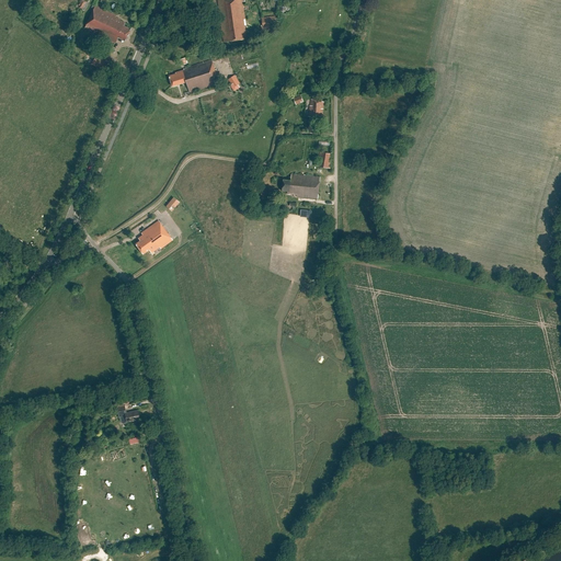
[(84,0),(78,0),(76,6),(84,10),(89,2),(84,0)]
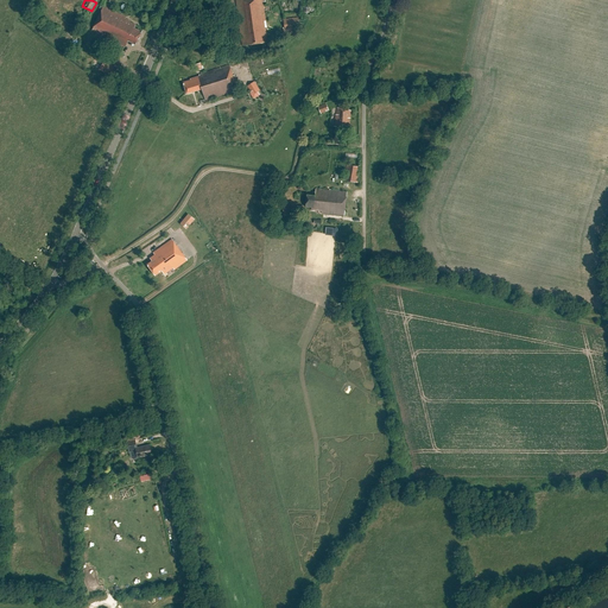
[(263,0),(235,0),(242,46),(267,43),(266,29),(267,29),(264,8),(265,8),(263,0)]
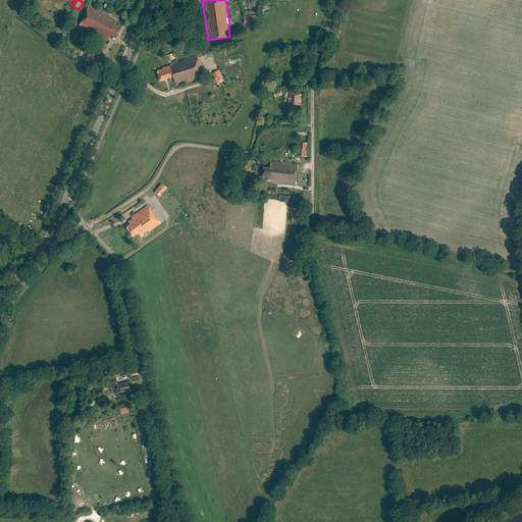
[(107,15),(108,14),(89,5),(79,25),(108,40),(110,36),(116,39),(122,28),(115,23),(117,21),(111,18),(112,17),(107,15)]
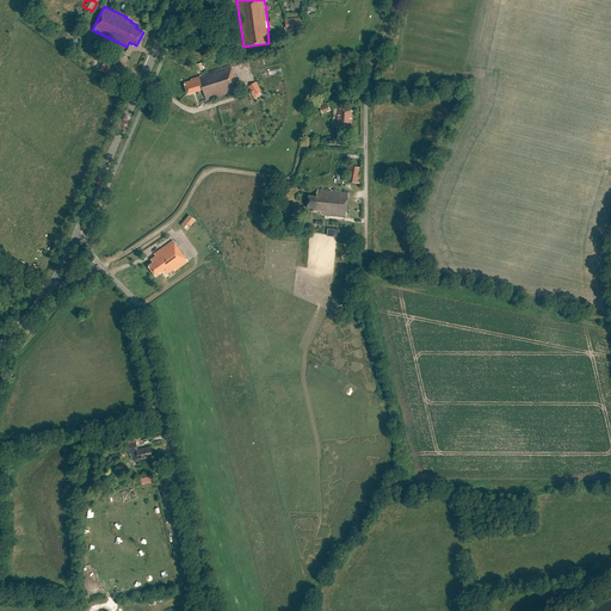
[(300,18),(285,20),(287,31),(302,29),(300,18)]
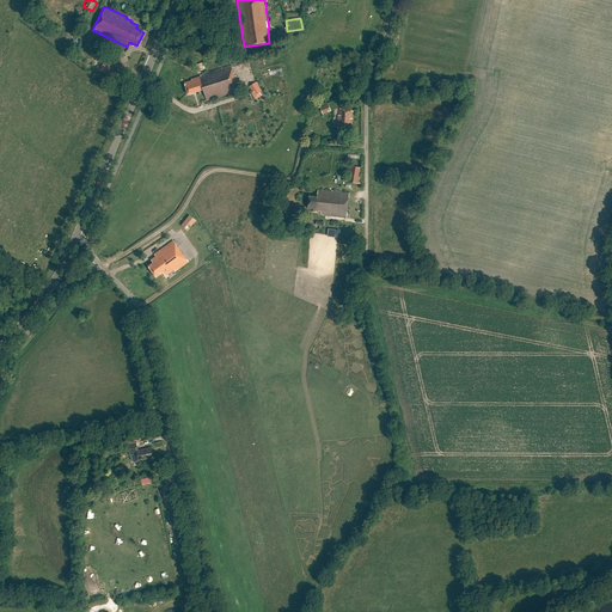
[(106,59),(99,69),(112,78),(120,67),(106,59)]
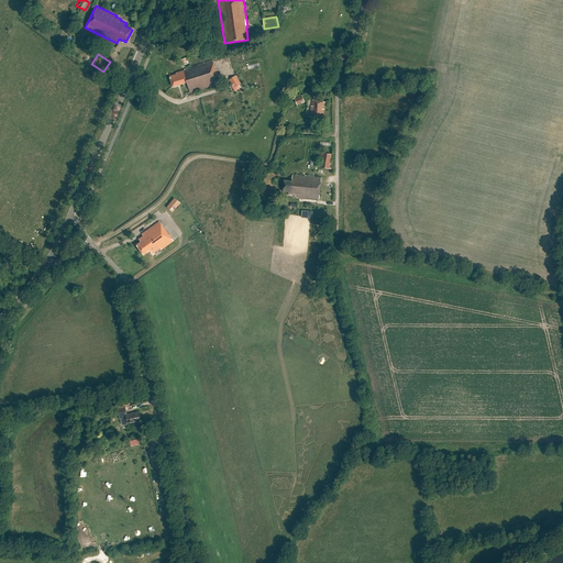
[(217,77),(218,77),(212,61),(187,68),(187,69),(185,69),(185,70),(176,73),(176,74),(169,76),(173,87),(187,83),(190,94),(220,85),(217,77)]
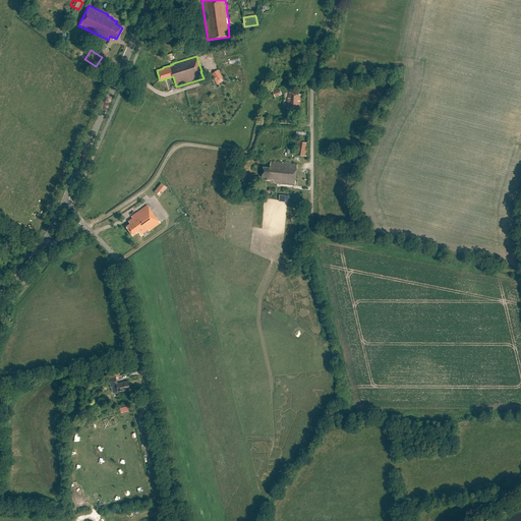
[(222,77),(218,70),(213,73),(219,82),(224,79),(223,76),(222,77)]
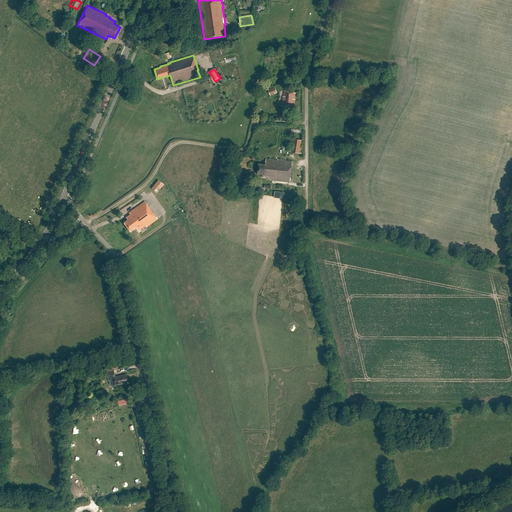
[(277,93),(274,87),(267,89),(270,96),(277,93)]
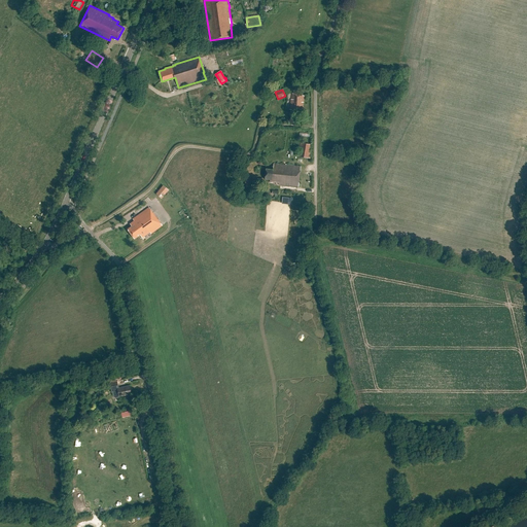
[(292,95),(289,110),(300,111),(300,109),(303,110),(305,97),(292,95)]
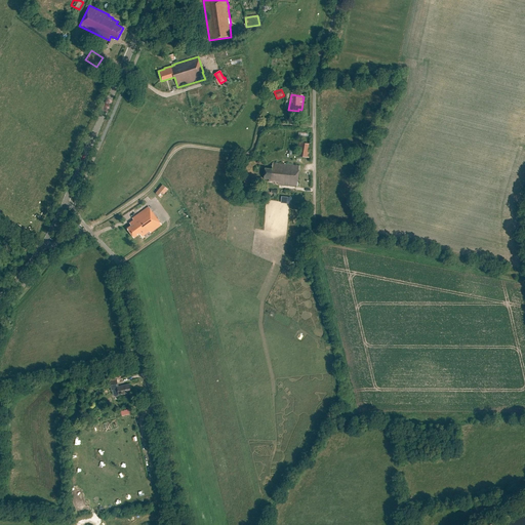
[(298,144),(296,157),(309,159),(311,145),(298,144)]
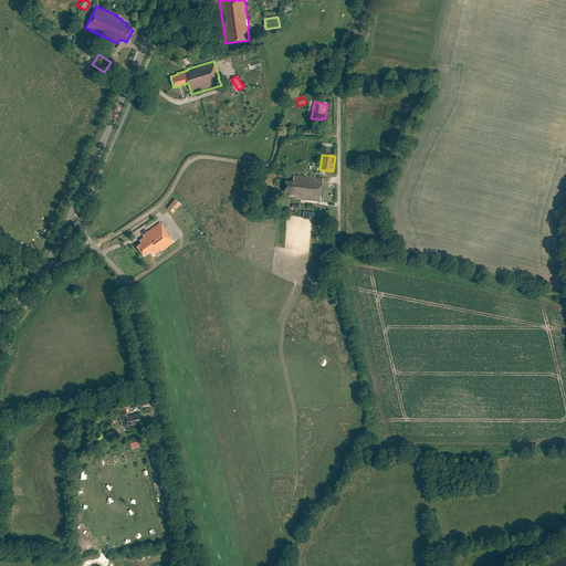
[(284,194),(291,194),(290,196),(296,196),(296,199),(321,201),(324,180),(294,177),(293,182),(285,182),(284,194)]
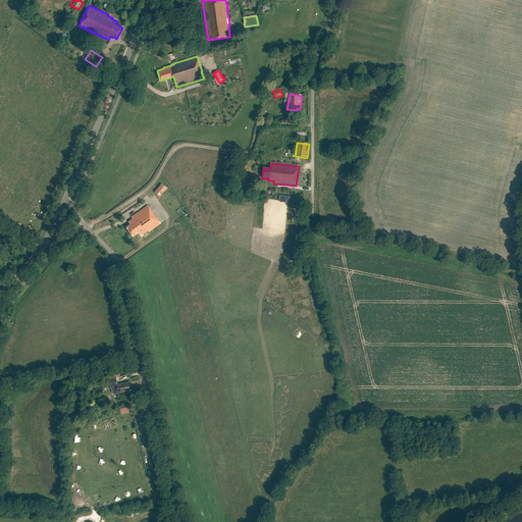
[(159,186),(155,192),(160,197),(165,191),(159,186)]
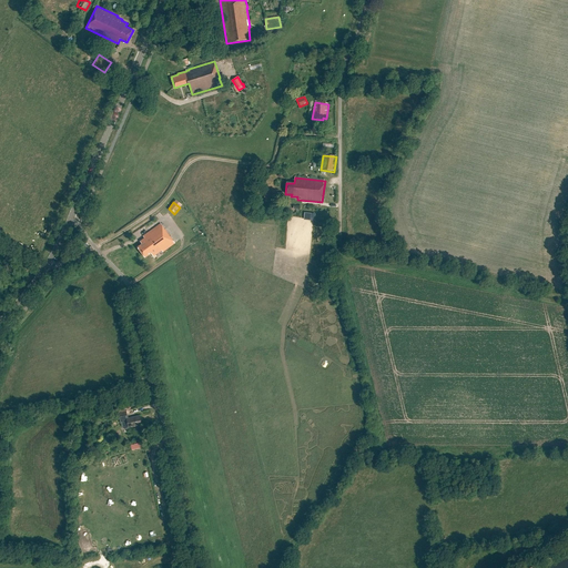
[(143,237),(144,239),(140,242),(142,244),(138,247),(145,257),(151,253),(154,259),(175,244),(161,224),(143,237)]
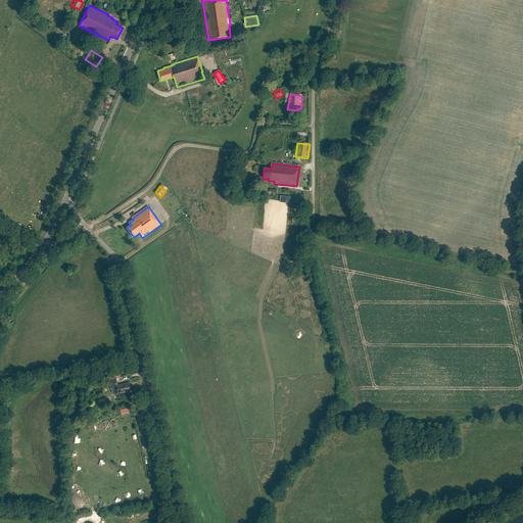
[(117,385),(116,382),(117,382),(116,378),(108,380),(111,389),(112,388),(114,395),(119,394),(119,393),(131,390),(130,387),(131,386),(131,385),(130,384),(129,384),(129,382),(117,385)]
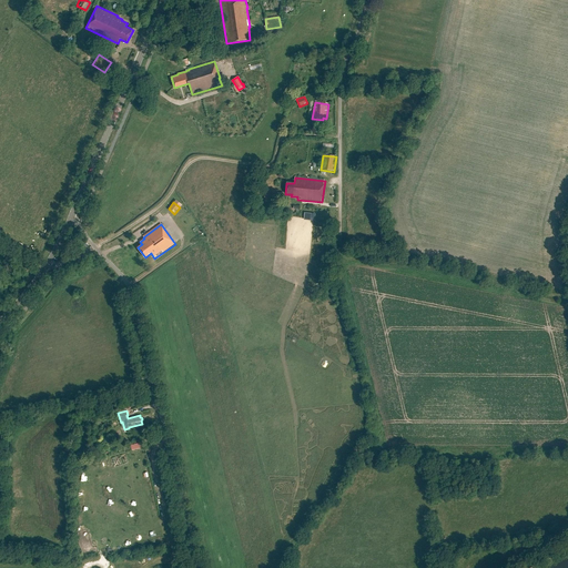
[(87,544),(92,543),(90,531),(83,533),(87,544)]
